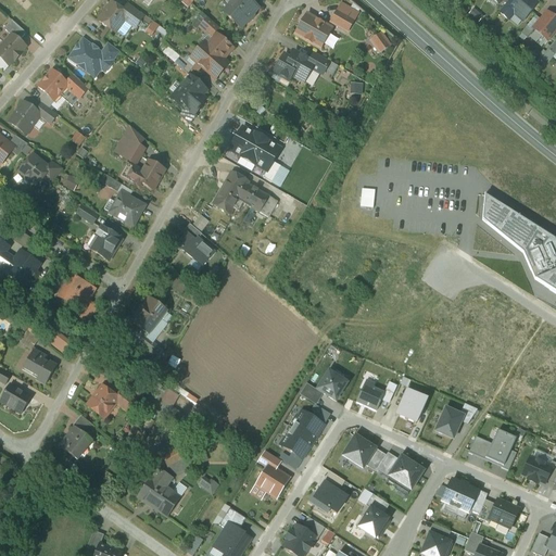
[(248,0),(239,0),(232,8),(230,5),(224,13),(241,28),(258,9),(248,0)]
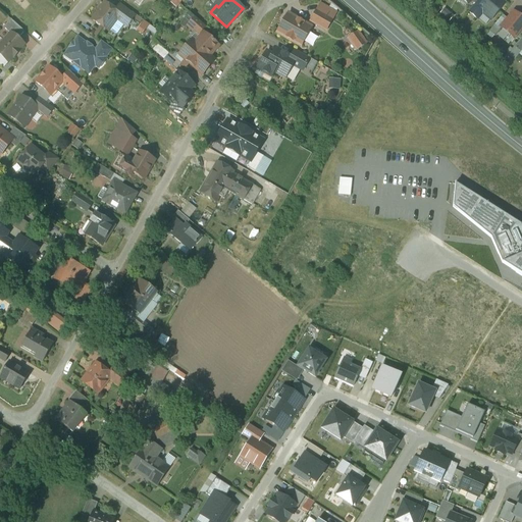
[(486,0),(482,5),(478,9),(481,11),(491,20),(505,4),(501,0),(500,0),(486,0)]
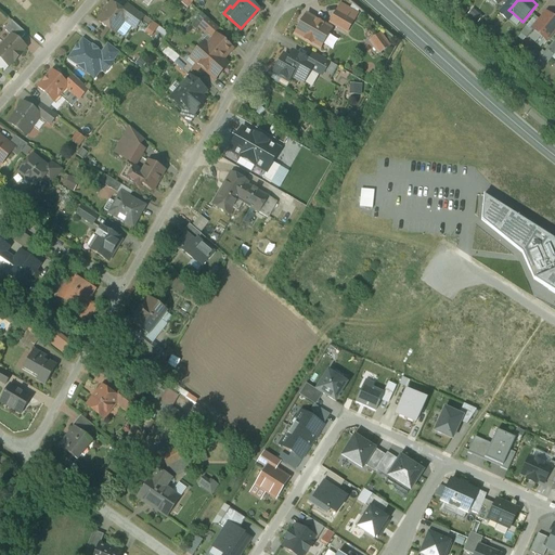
[(506,3),(498,13),(506,20),(512,12),(508,10),(513,5),(507,1),(506,3)]
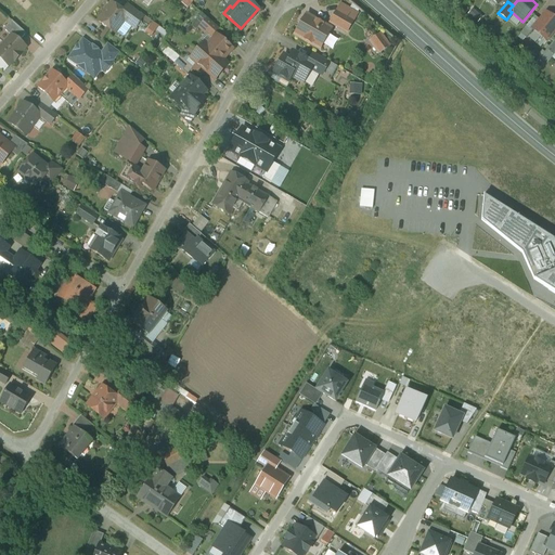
[(112,3),(99,22),(115,34),(117,31),(118,31),(123,26),(121,25),(125,21),(128,15),(124,12),(112,3)]
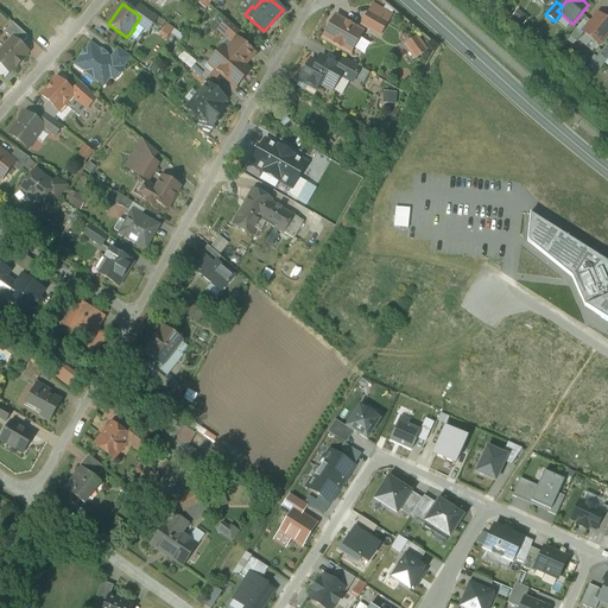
[(158,18),(141,5),(135,13),(140,17),(137,23),(149,31),(158,18)]
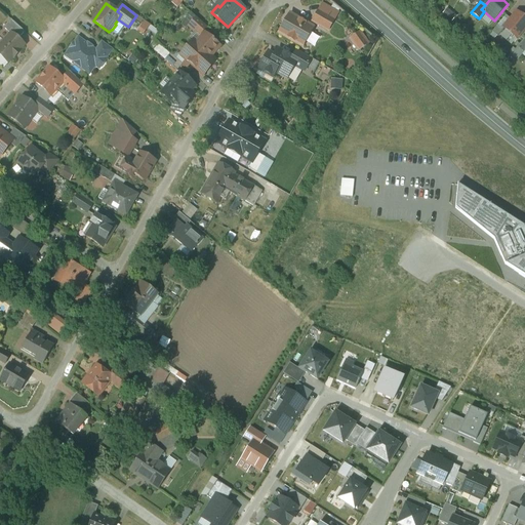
[(337,13),(323,4),(319,11),(334,19),(337,13)]
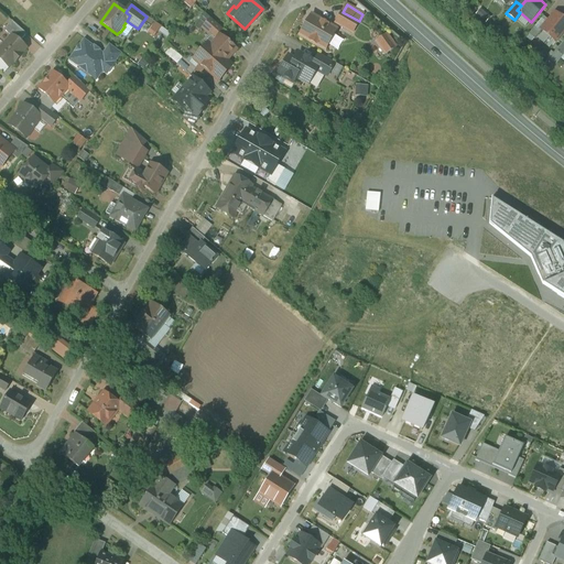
[(359,21),(343,12),(336,24),(351,33),(359,21)]
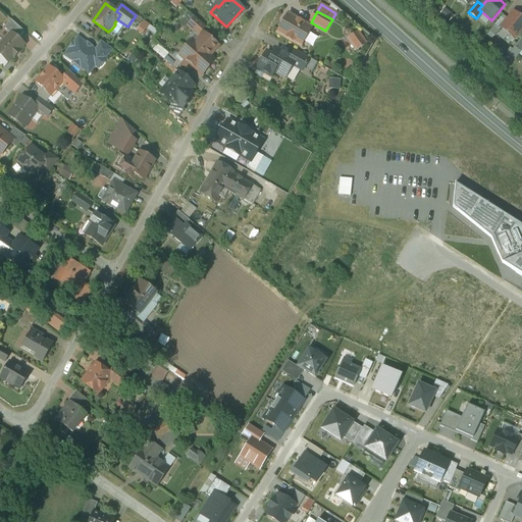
[(521,18),(514,12),(501,29),(514,39),(521,28),(521,18)]
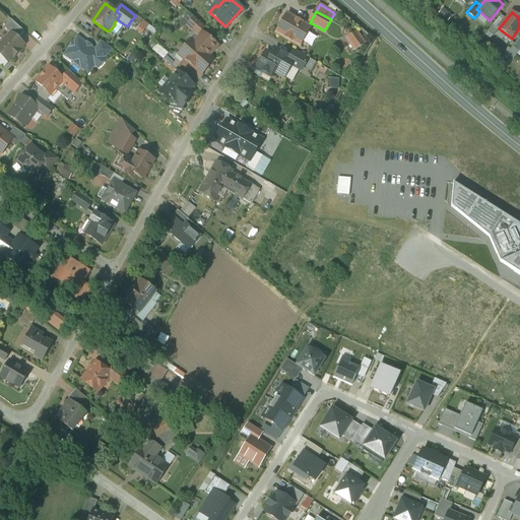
[(205,25),(195,15),(188,23),(198,33),(205,25)]
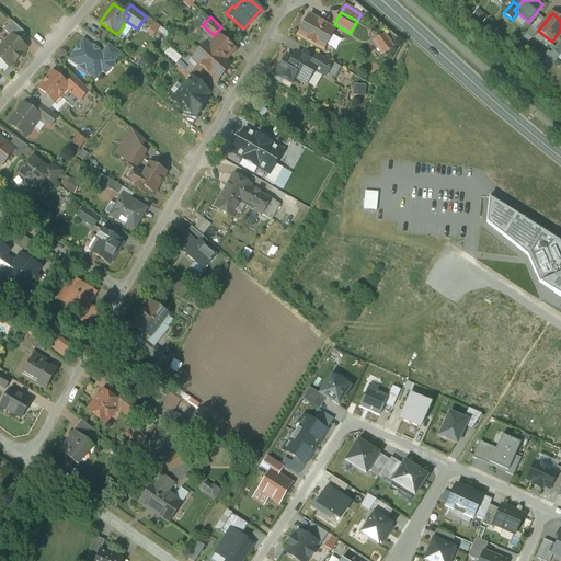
[(334,31),(310,16),(298,35),(323,49),(334,31)]
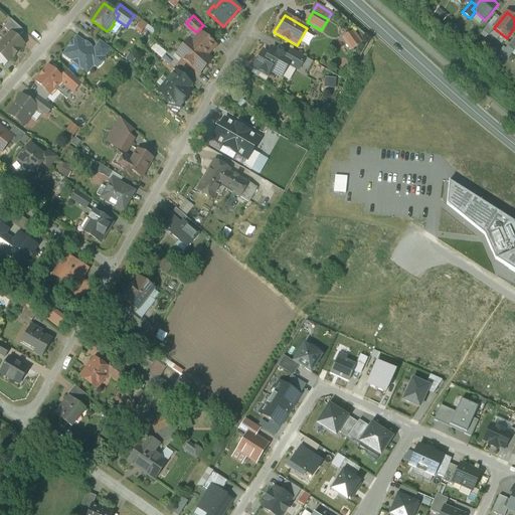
[(150,23),(144,18),(137,27),(142,32),(150,23)]
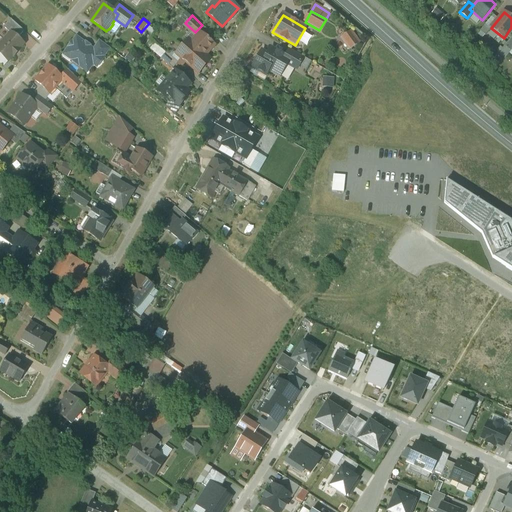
[(24,31),(11,19),(4,27),(11,33),(17,38),(24,31)]
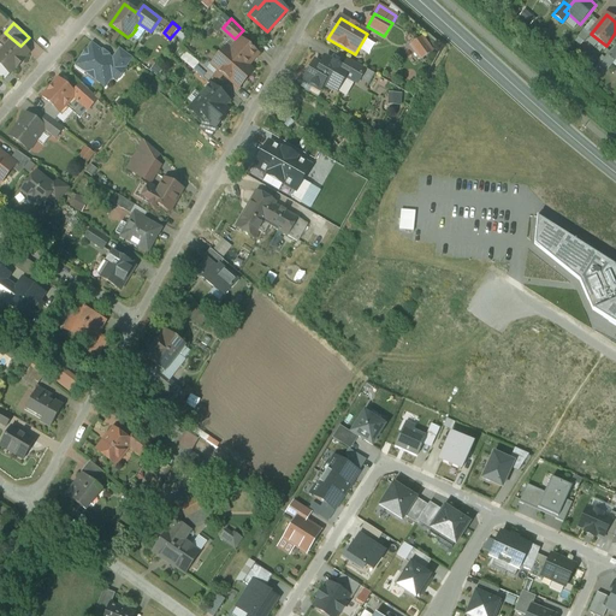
[(588,37),(582,31),(578,37),(584,43),(588,37)]
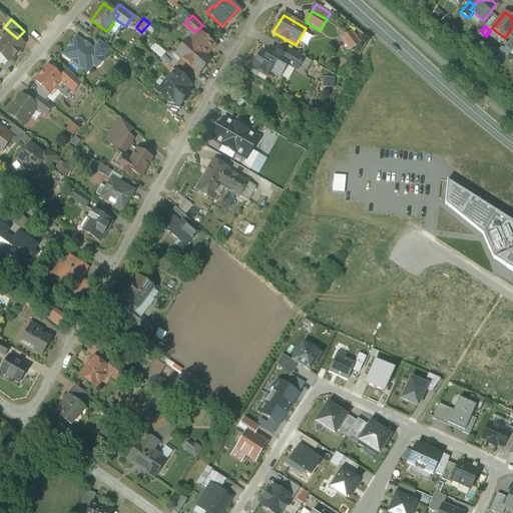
[(361,44),(352,32),(342,39),(351,51),(361,44)]
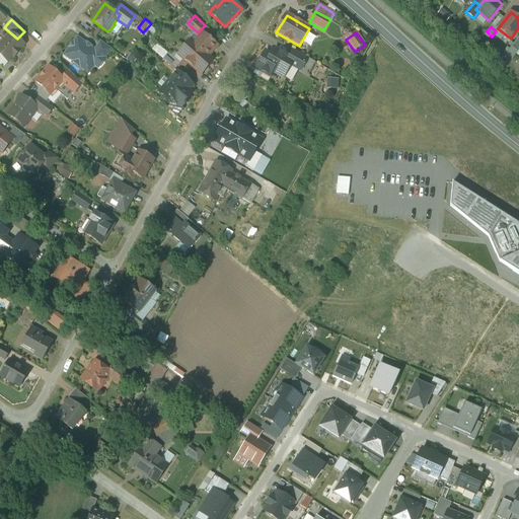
[(11,33),(0,46),(0,54),(8,62),(13,57),(14,58),(20,51),(19,50),(24,45),(17,39),(11,33)]
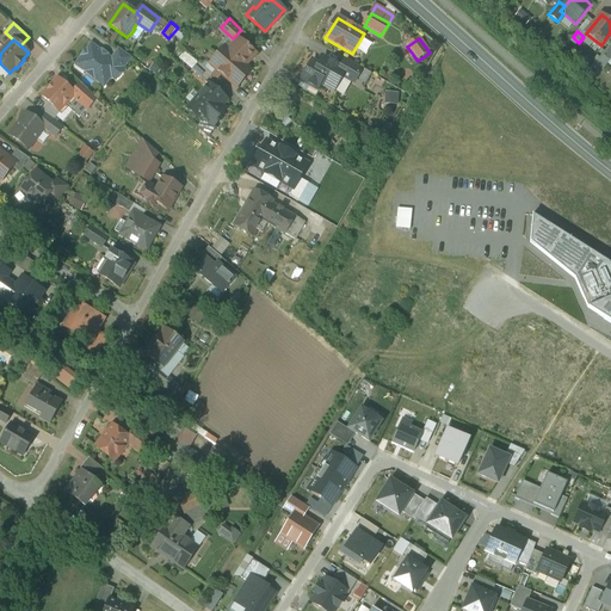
[(239,39),(228,51),(224,48),(210,65),(236,88),(241,84),(245,80),(242,78),(250,71),(245,66),(255,55),(250,49),(248,49),(239,39)]
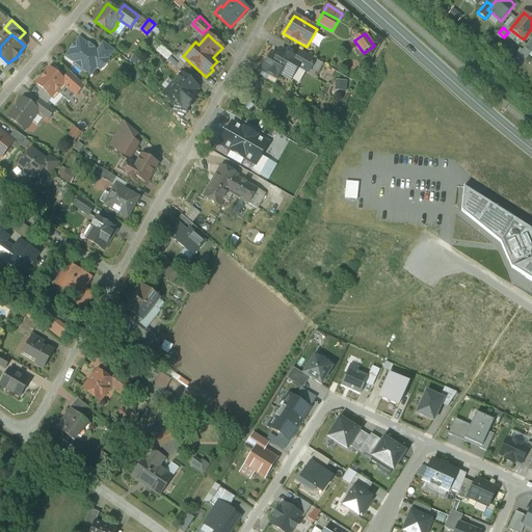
[(98,52),(80,38),(76,44),(71,49),(72,50),(67,57),(90,75),(104,57),(98,52)]
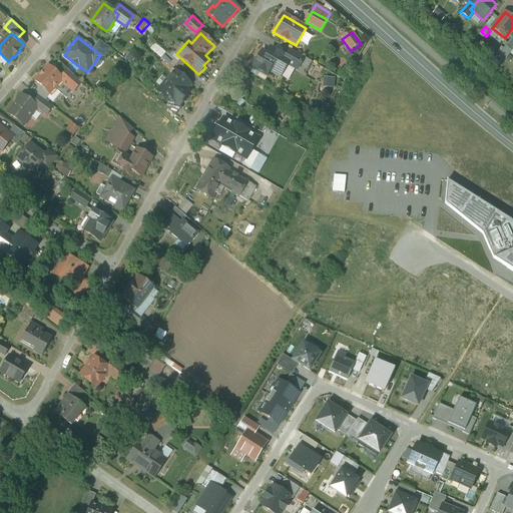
[(100,42),(94,50),(100,55),(103,58),(109,49),(100,42)]
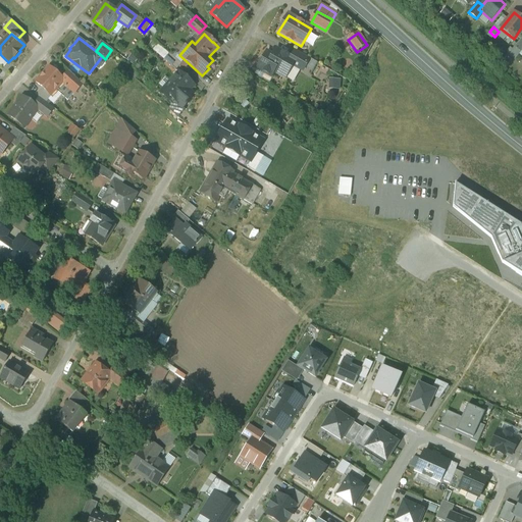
[(156,49),(161,56),(167,51),(161,44),(156,49)]
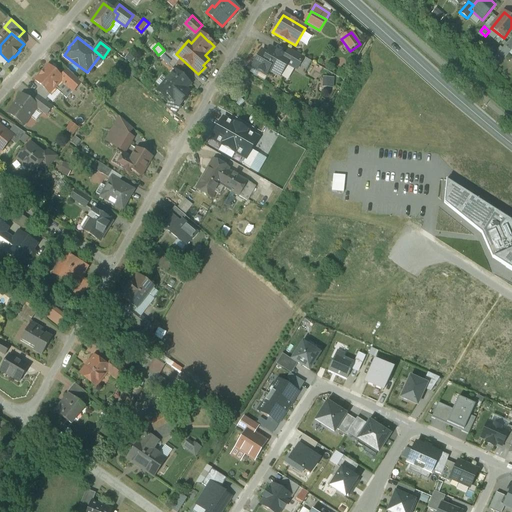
[(267,54),(262,51),(253,67),(266,75),(268,71),(277,76),(279,76),(280,77),(287,64),(290,59),(285,57),(271,48),(267,54)]
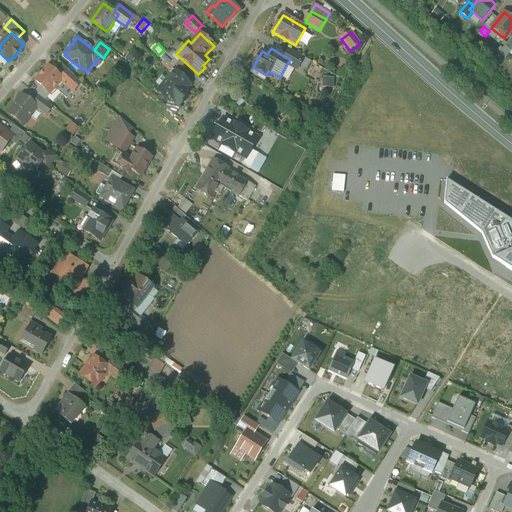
[(304,58),(290,49),(285,57),(290,59),(287,64),(297,70),(304,58)]
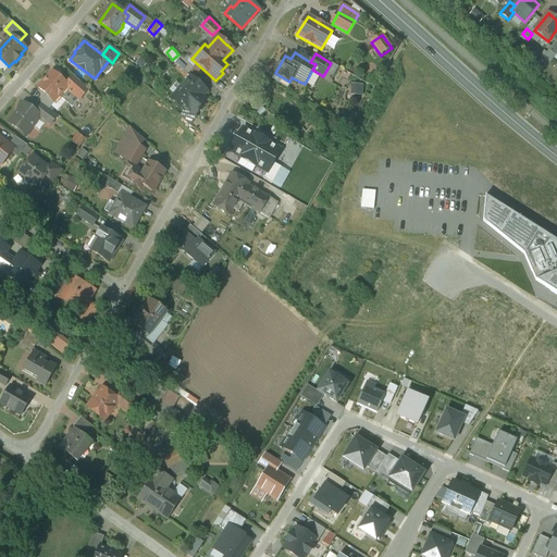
[(194,69),(181,58),(175,63),(188,75),(194,69)]
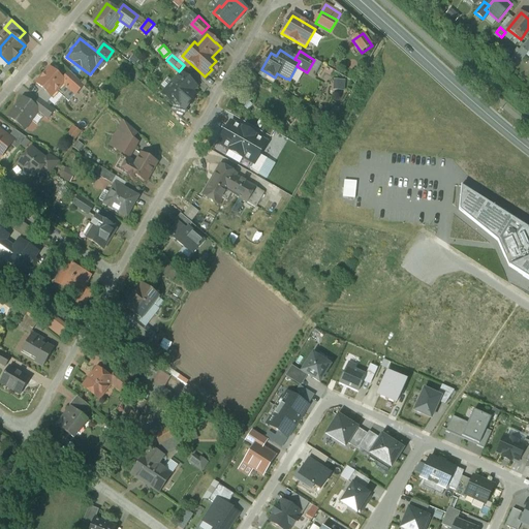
[(63,80),(51,68),(36,84),(52,96),(63,84),(65,82),(63,80)]
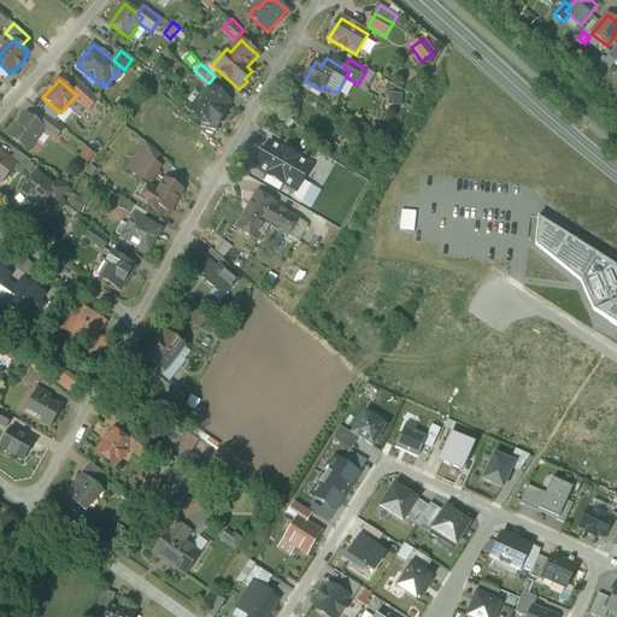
[(321,90),(305,81),(301,87),(319,98),(323,92),(321,90)]
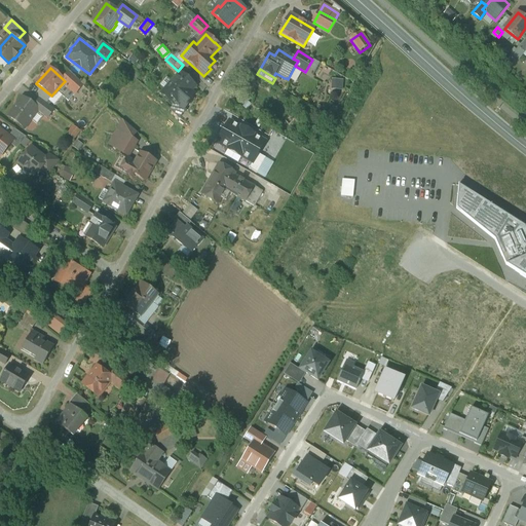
[(83,84),(70,72),(63,79),(65,81),(63,83),(75,94),(83,84)]
